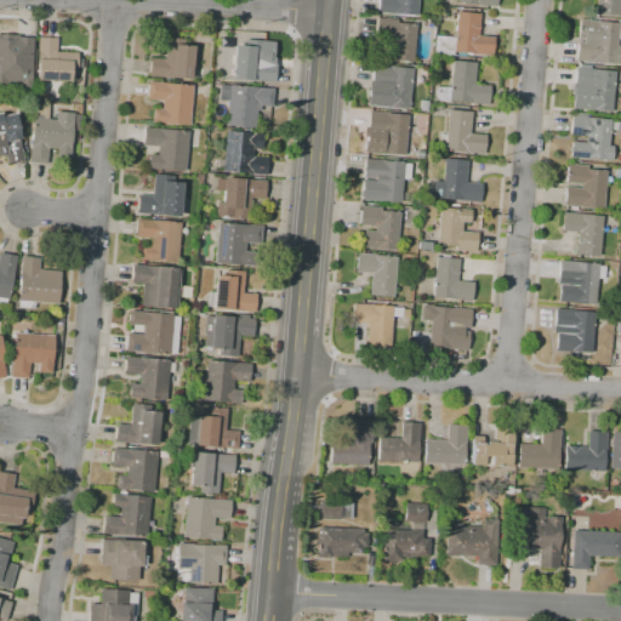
[(417,0),(416,16),(377,12),(377,0),(417,0)]
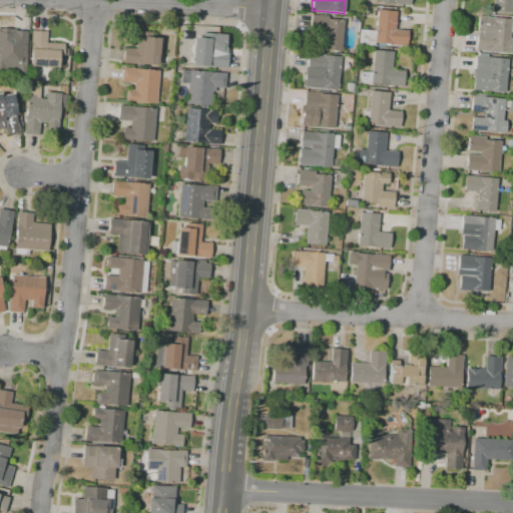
[(503,14),(500,14),(500,11),(492,11),(493,0),(512,0),(511,13),(504,12),(503,14)]
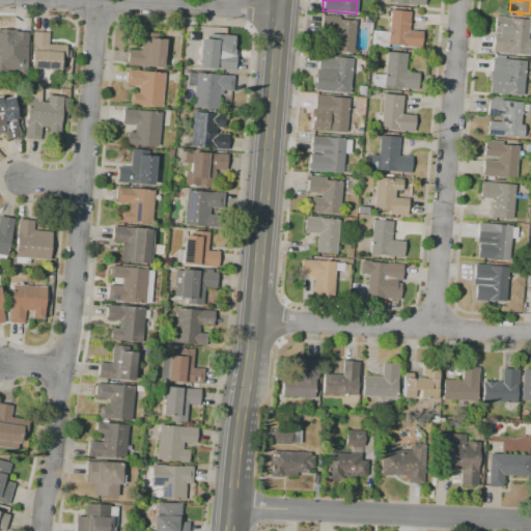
[(420,50),(416,49),(416,48),(402,47),(402,48),(398,47),(398,50),(391,49),(391,46),(387,45),(387,49),(370,47),(372,30),(388,32),(389,26),(388,26),(389,22),(390,18),(389,18),(389,12),(390,14),(391,10),(411,12),(409,30),(423,32),(421,48),(420,48),(420,50)]
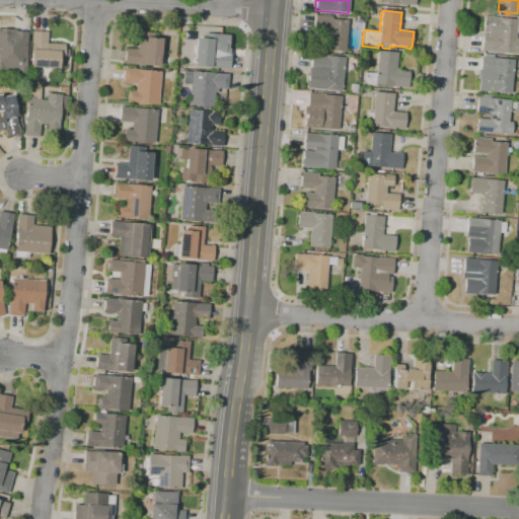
[(345,52),(325,51),(326,32),(313,31),(315,15),(331,16),(331,19),(348,21),(345,52)]
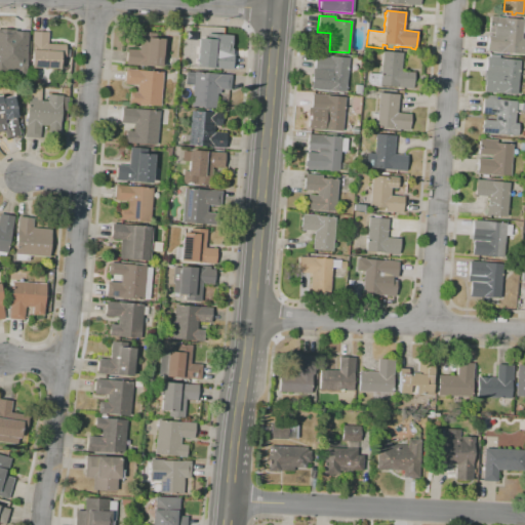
[(517,53),(500,52),(500,53),(487,51),(488,36),(493,36),(493,33),(488,33),(490,16),(506,17),(506,18),(523,19),(521,39),(524,39),(524,54),(517,54),(517,53)]
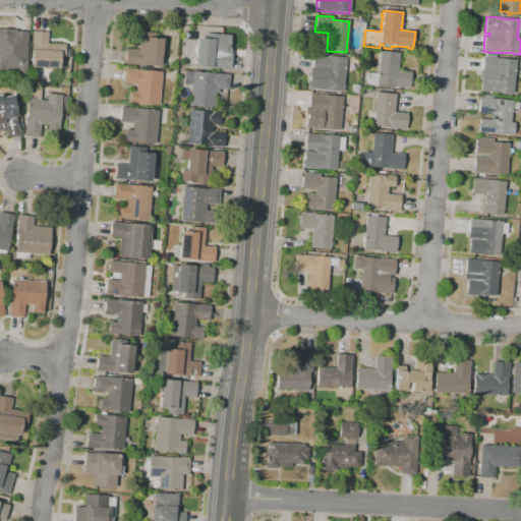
[(25,74),(0,73),(0,29),(15,30),(15,32),(29,32),(27,43),(25,74)]
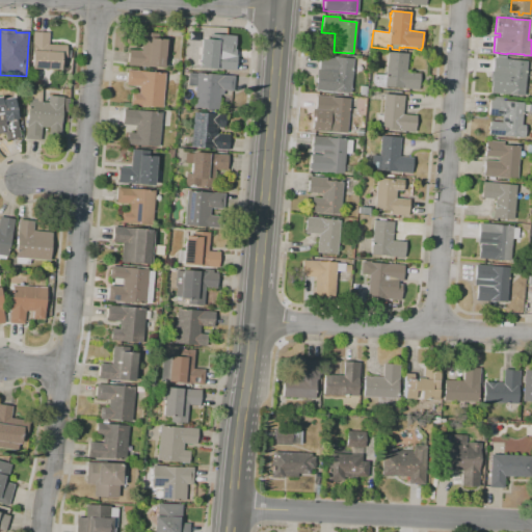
[(60,71),(30,69),(32,32),(49,33),(48,45),(65,46),(64,62),(60,62),(60,71)]
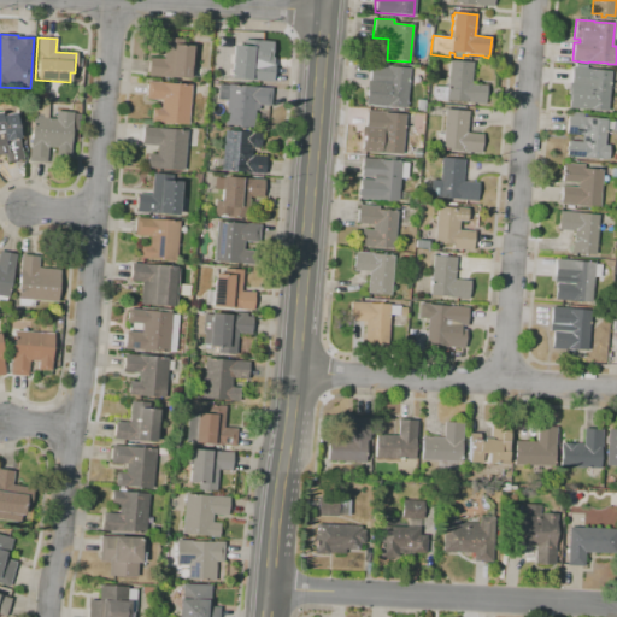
[(189,78),(148,76),(150,58),(163,59),(164,37),(183,40),(182,45),(192,46),(189,78)]
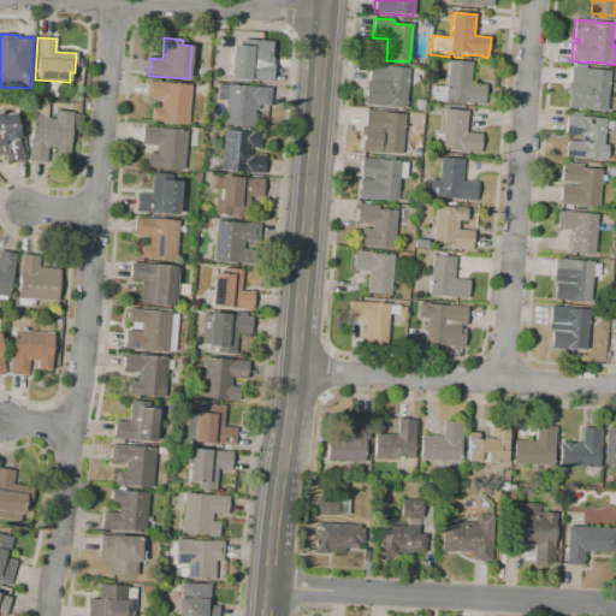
[(272,82),(260,82),(260,81),(230,78),(232,45),(242,46),(242,40),(272,42),(271,58),(272,58),(272,64),(273,64),(272,82)]
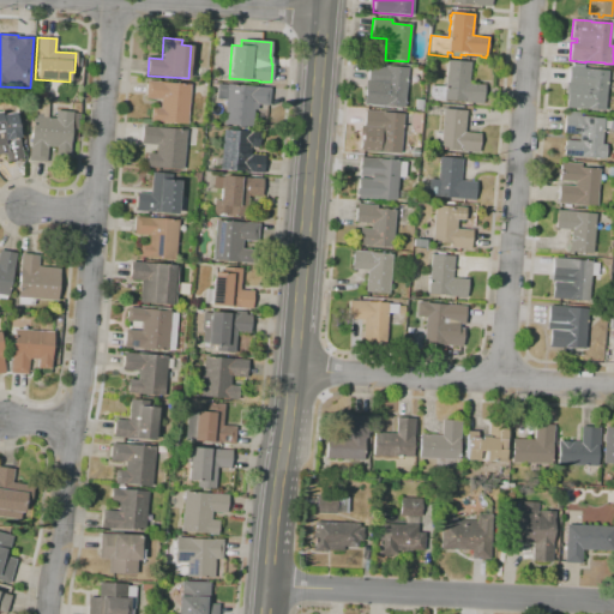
[(482,103),(464,102),(464,103),(428,100),(429,85),(445,86),(447,60),(470,62),(469,84),(483,85),(482,103)]
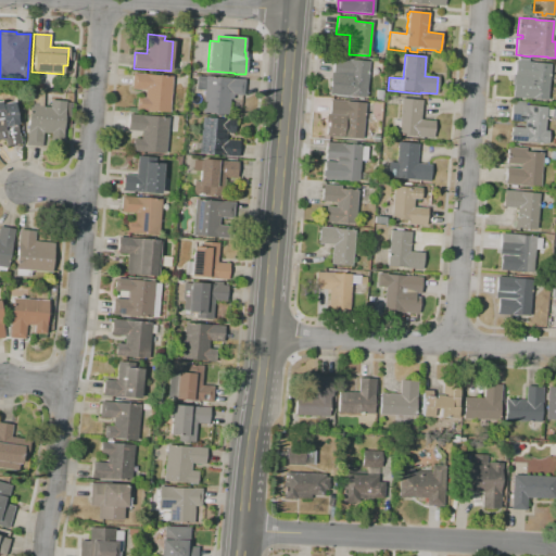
[(366,98),(329,95),(330,72),(332,73),(333,58),(350,60),(369,62),(366,98)]
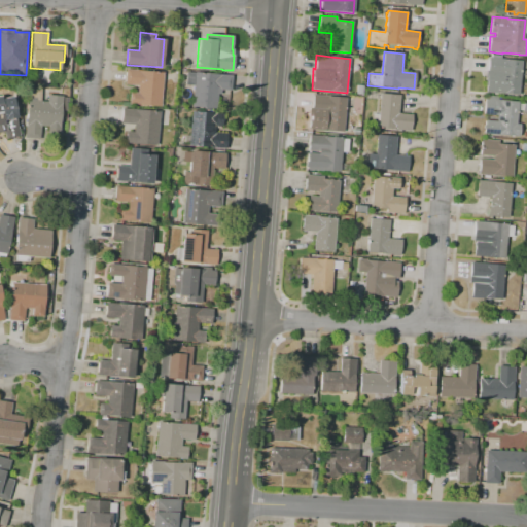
[(518,95),(485,93),(486,85),(485,85),(486,78),(485,78),(485,70),(487,71),(488,58),(491,58),(492,55),(501,56),(501,59),(503,59),(522,61),(518,95)]
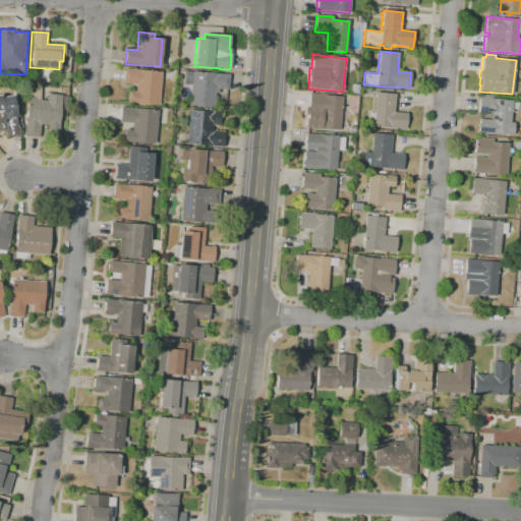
[(159,105),(135,104),(127,103),(128,92),(135,92),(135,84),(123,83),(124,68),(135,69),(161,72),(159,105)]
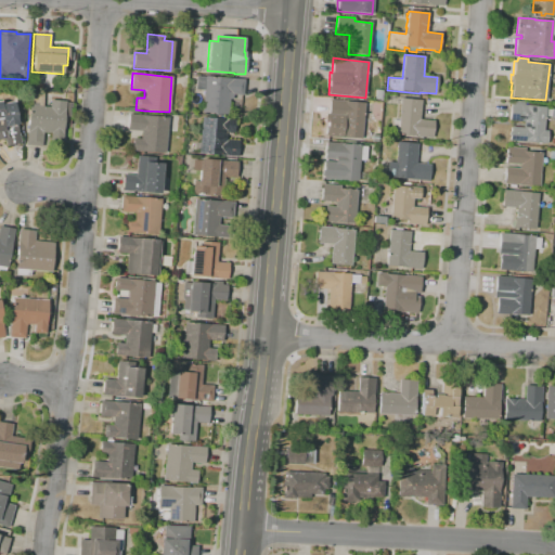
[(228,115),(202,113),(204,90),(195,89),(196,76),(204,77),(204,76),(233,79),(233,78),(244,79),(243,95),(233,94),(232,100),(229,99),(228,115)]
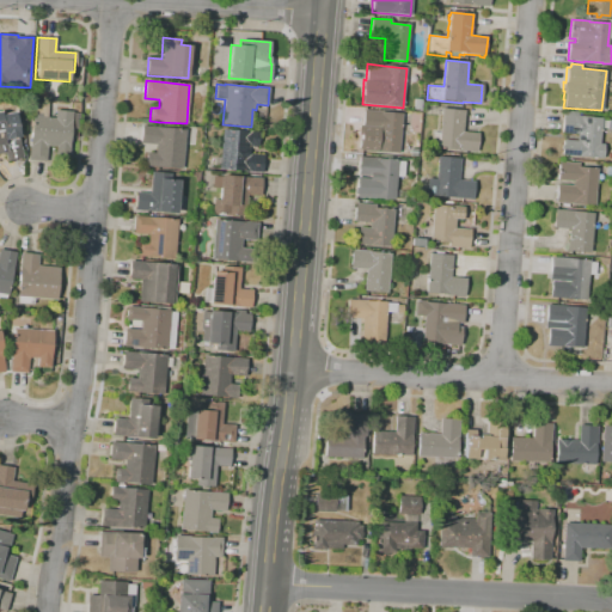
[(46,161),(29,160),(30,146),(32,117),(35,117),(37,101),(48,102),(47,117),(54,118),(55,110),(73,112),(72,118),(71,118),(68,140),(69,140),(68,158),(55,157),(56,148),(48,147),(46,161)]
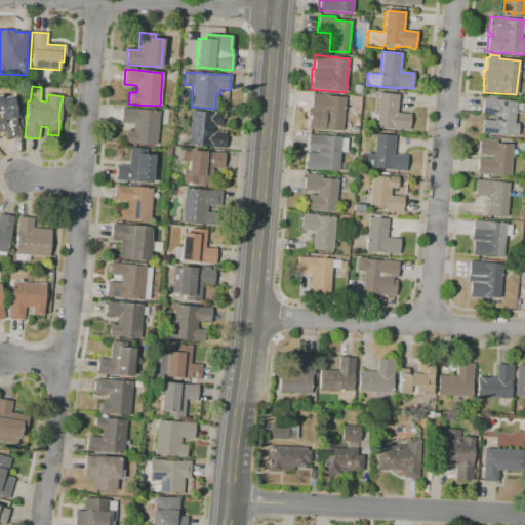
[(341,131),(309,128),(309,127),(308,127),(308,119),(310,119),(310,116),(307,116),(308,108),(310,108),(312,93),(327,95),(327,96),(345,97),(341,131)]
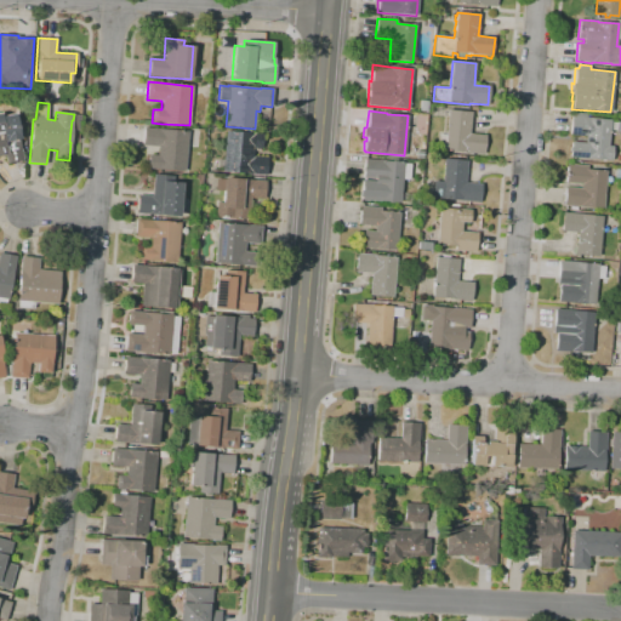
[(484,155),(465,153),(445,152),(445,148),(438,148),(439,135),(446,136),(448,110),(472,113),(469,134),(485,136),(484,155)]
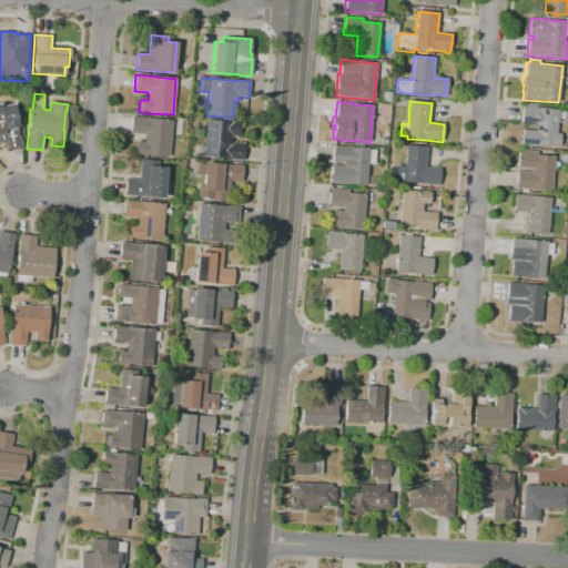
[(559,148),(553,148),(521,144),(523,130),(535,131),(536,125),(521,123),(523,107),(526,107),(527,103),(536,104),(536,108),(539,108),(539,109),(559,111),(556,134),(560,134),(559,148)]
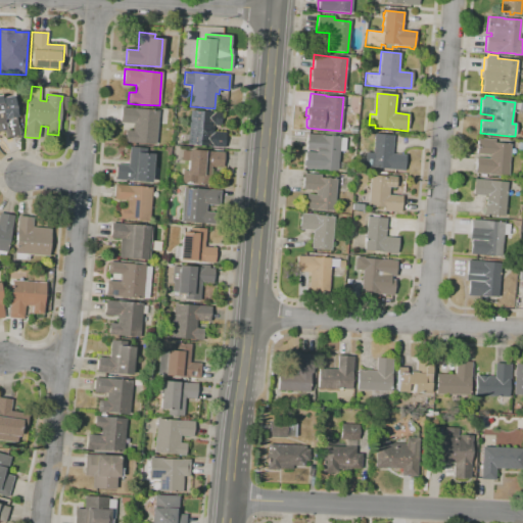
[(5,139),(2,128),(0,128),(0,98),(10,96),(11,101),(12,101),(19,136),(5,139)]
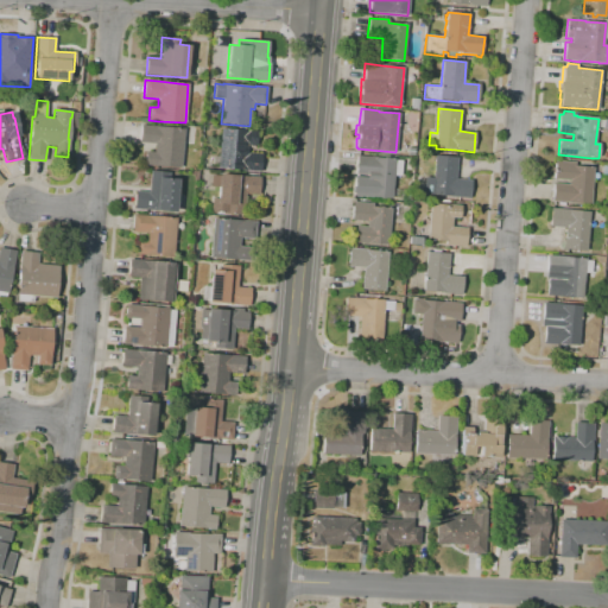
[(181,169),(153,166),(153,165),(144,165),(145,152),(153,152),(154,144),(139,143),(140,125),(154,126),(184,128),(181,169)]
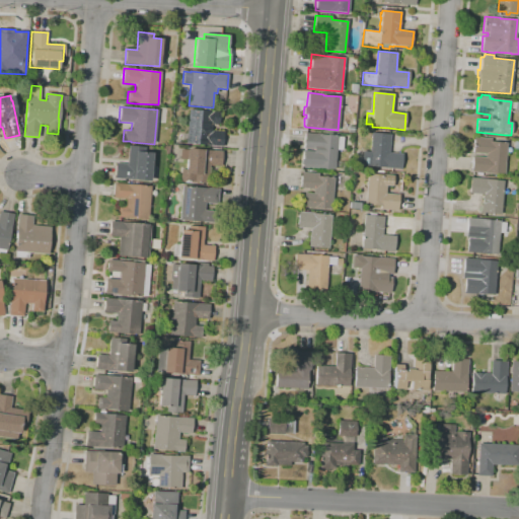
[(222,147),(211,146),(186,143),(186,141),(180,141),(181,133),(187,133),(189,109),(212,112),(219,113),(218,124),(212,124),(211,131),(223,132),(222,147)]
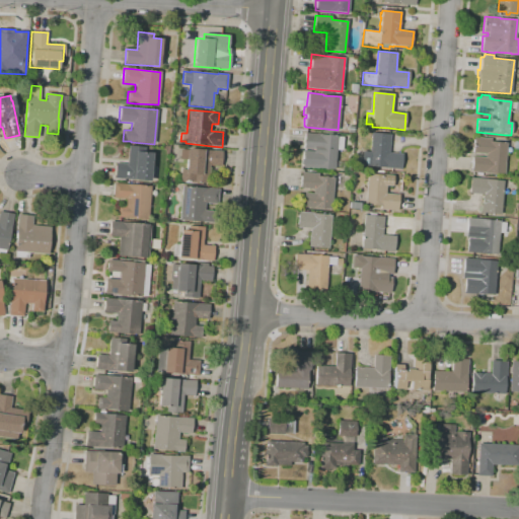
[(328,170),(324,169),(318,168),(302,167),(302,164),(301,164),(301,157),(303,157),(303,150),(313,151),(314,149),(304,148),(305,133),(321,134),(321,135),(337,136),(337,137),(343,137),(342,150),(337,149),(335,169),(328,169),(328,170)]
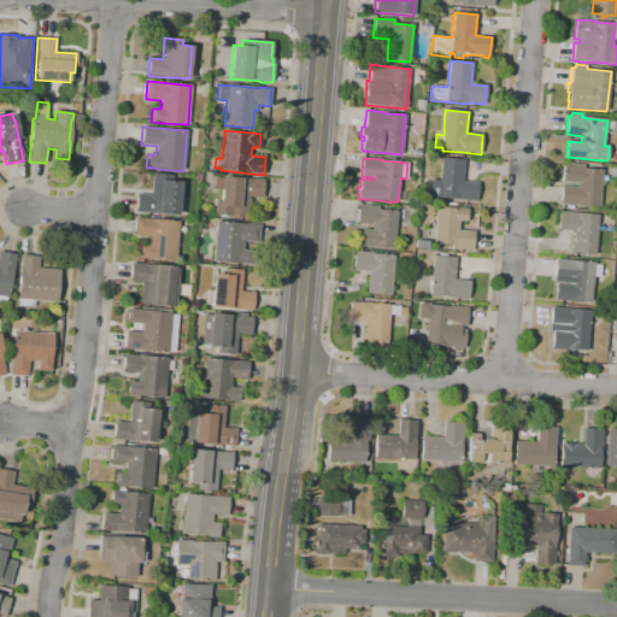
[(476,203),(438,199),(441,158),(464,159),(462,181),(477,183),(476,203)]
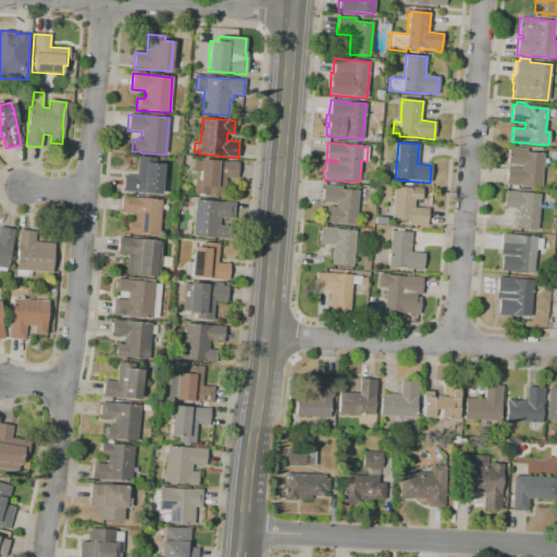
[(517,188),(511,188),(512,185),(507,185),(506,185),(507,168),(521,170),(521,165),(507,164),(509,147),(528,149),(527,151),(544,153),(541,188),(519,185),(518,185),(517,188)]
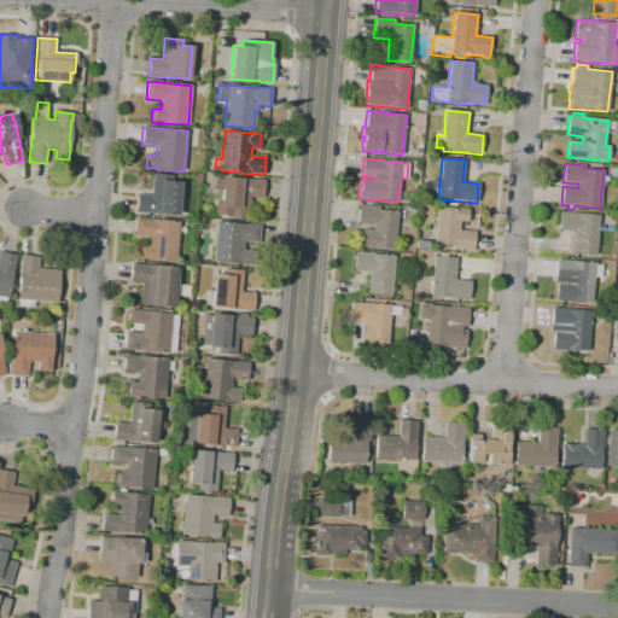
[(179,217),(135,213),(138,193),(151,196),(153,174),(173,175),(173,181),(182,182),(179,217)]
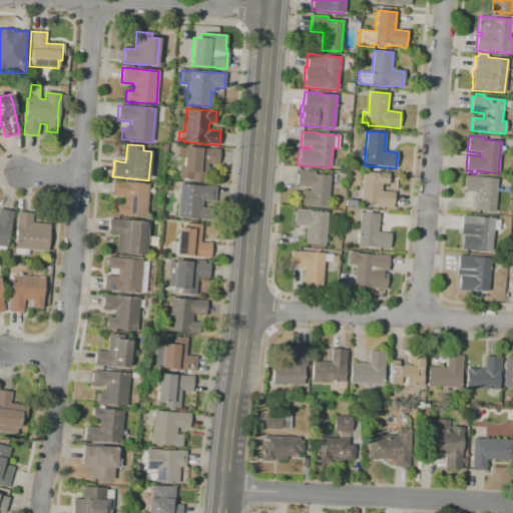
[(205,181),(177,179),(178,166),(183,167),(183,158),(177,158),(178,148),(184,148),(184,146),(219,150),(218,164),(206,163),(206,165),(205,181)]
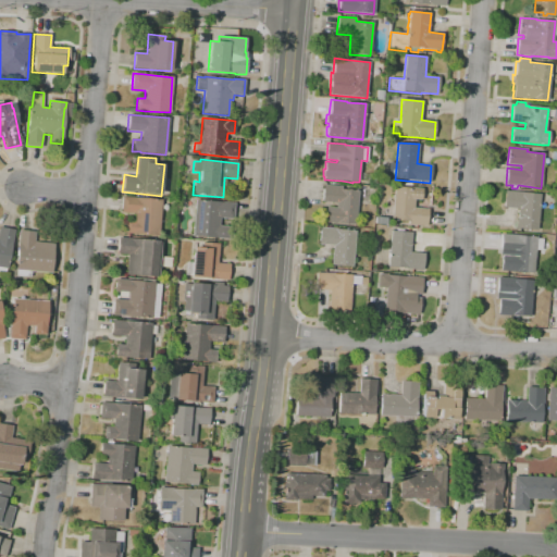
[(356,224),(325,222),(326,208),(336,208),(336,203),(322,202),(323,185),(342,186),(342,189),(358,192),(356,224)]
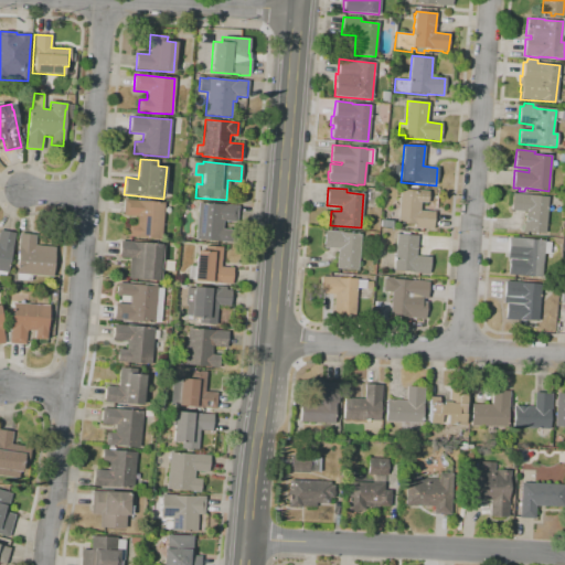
[(433,230),(414,228),(415,225),(397,224),(401,189),(418,191),(418,190),(430,191),(429,204),(420,203),(420,211),(434,212),(433,230)]
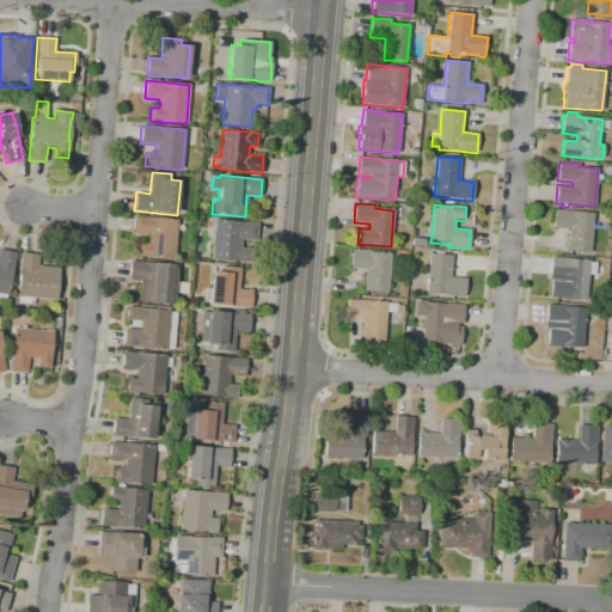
[(589,252),(568,250),(569,230),(554,228),(556,209),(593,213),(589,252)]
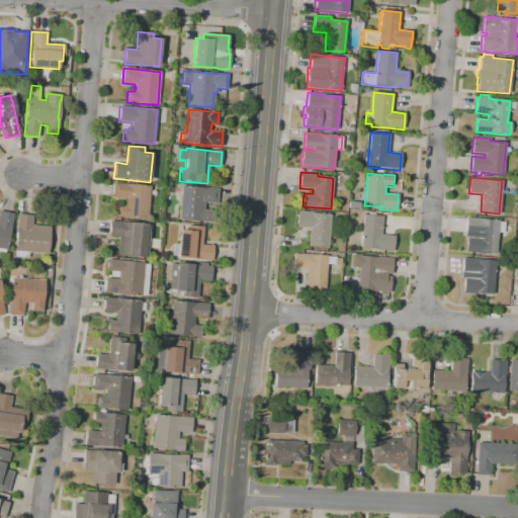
[(148,220),(117,218),(117,205),(124,206),(125,198),(112,197),(113,183),(126,184),(150,186),(148,220)]
